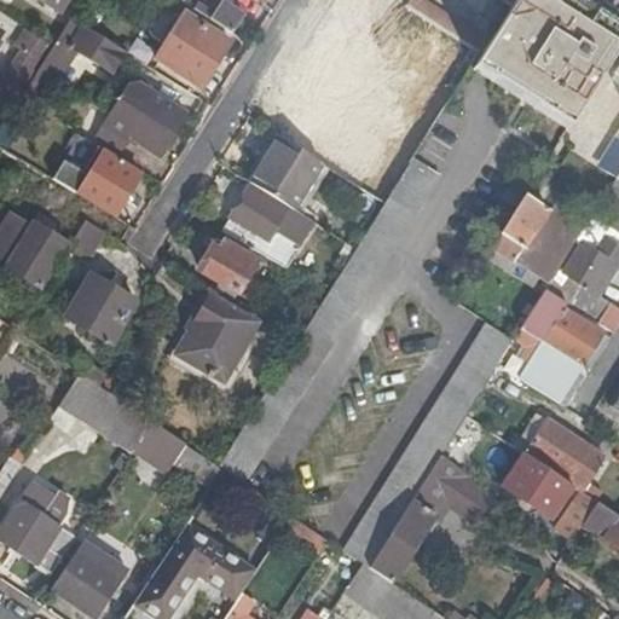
[(68,0),(35,0),(58,15),(68,0)]
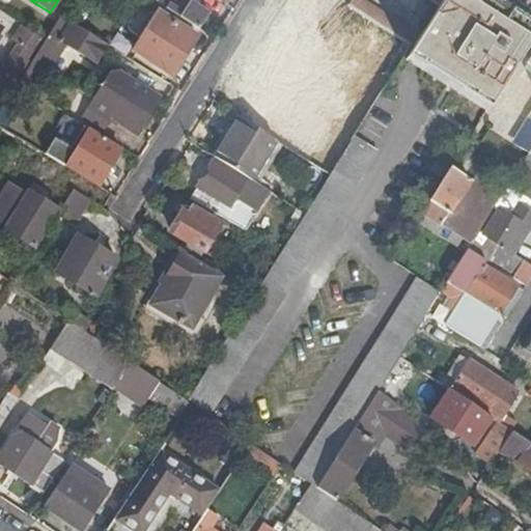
[(150,0),(199,30),(210,14),(188,0),(150,0)]
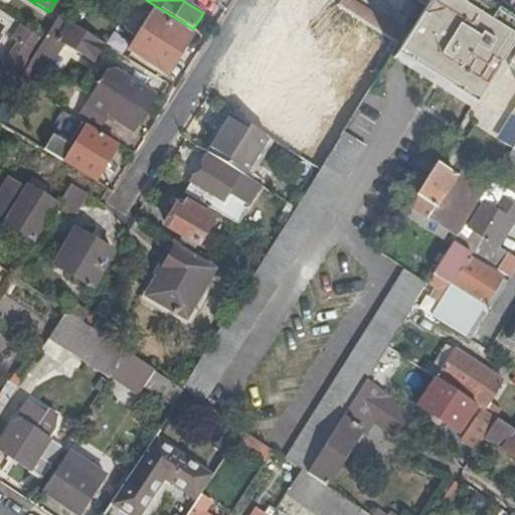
[(266,0),(203,99),(229,116),(267,139),(318,171),(339,137),(268,93),(279,74),(295,87),(320,47),(303,36),(325,0),(266,0)]
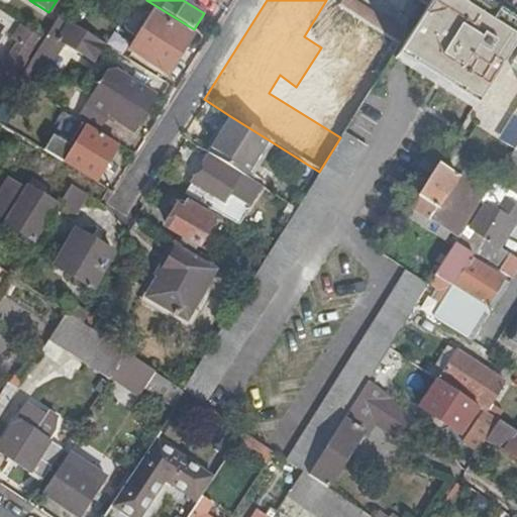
[(373,28),(399,44),(401,45),(407,36),(348,0),(340,0),(338,5),(373,28)]
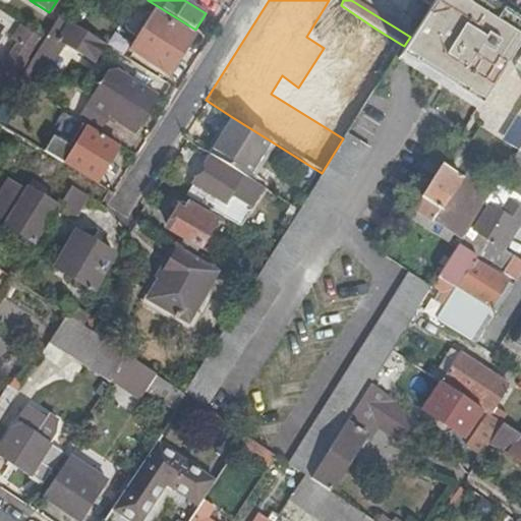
[(410,37),(404,46),(399,54),(478,106),(520,37),(520,24),(481,0),(432,0),(429,6),(410,37)]
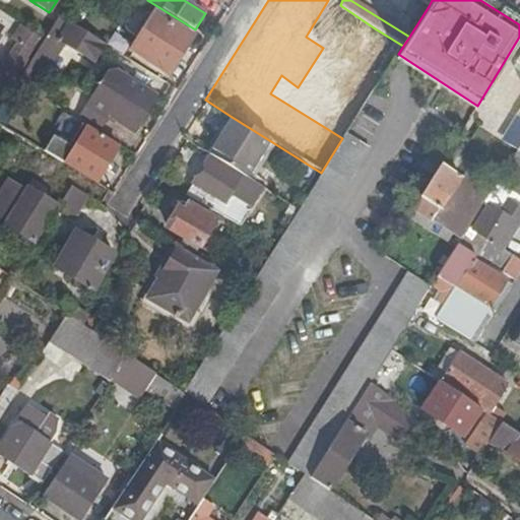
[(131,52),(169,75),(193,36),(155,12),(131,52)]
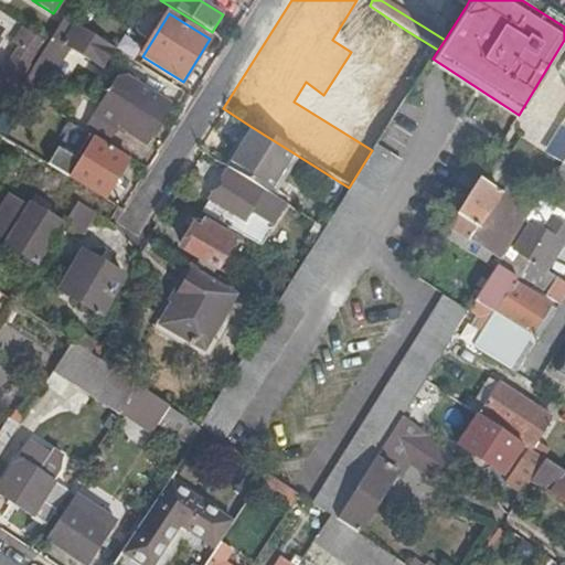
[(72,25),(62,20),(51,38),(60,44),(72,25)]
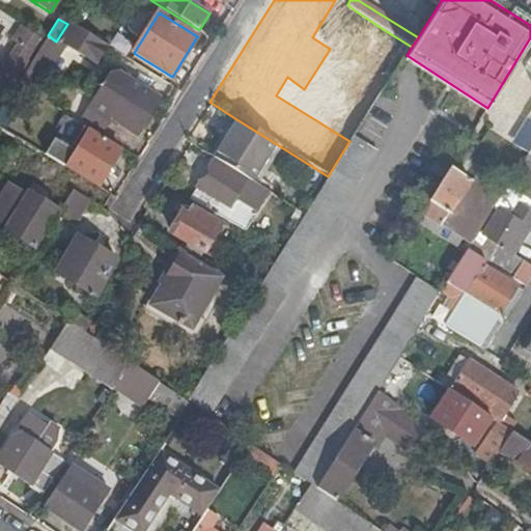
[(100,44),(67,24),(56,42),(63,46),(88,61),(100,44)]
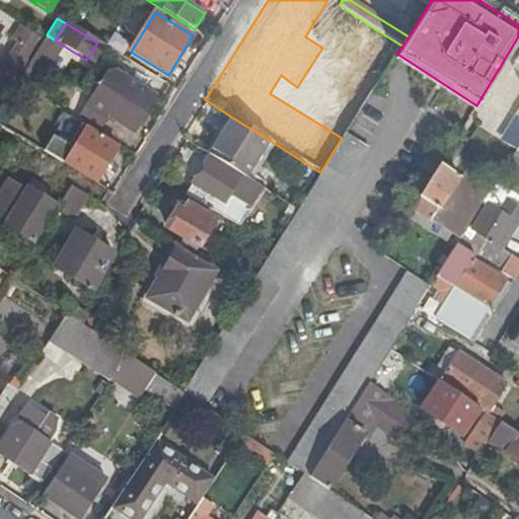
[(0,74),(0,87),(9,94),(17,81),(44,40),(22,26),(14,40),(20,44),(0,74)]
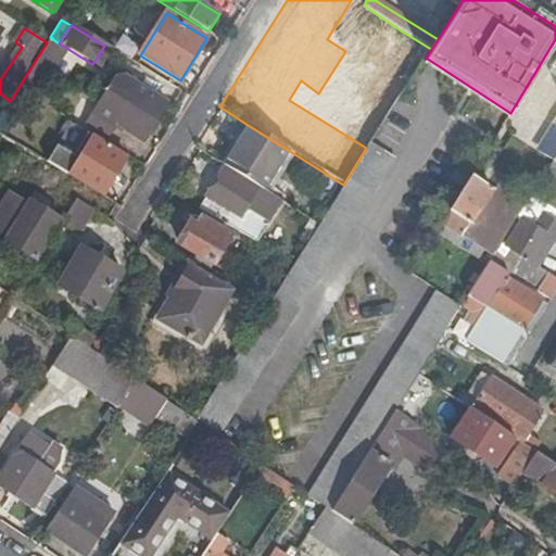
[(370,80),(397,97),(429,48),(401,30),(370,80)]
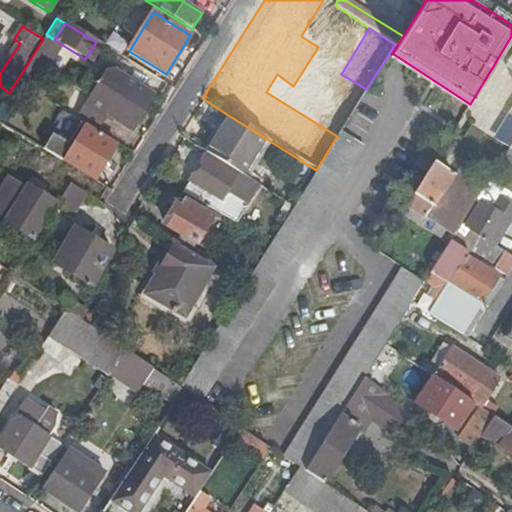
[(54,40),(46,34),(43,39),(17,80),(35,91),(39,85),(35,81),(42,71),(44,72),(61,44),(54,40)]
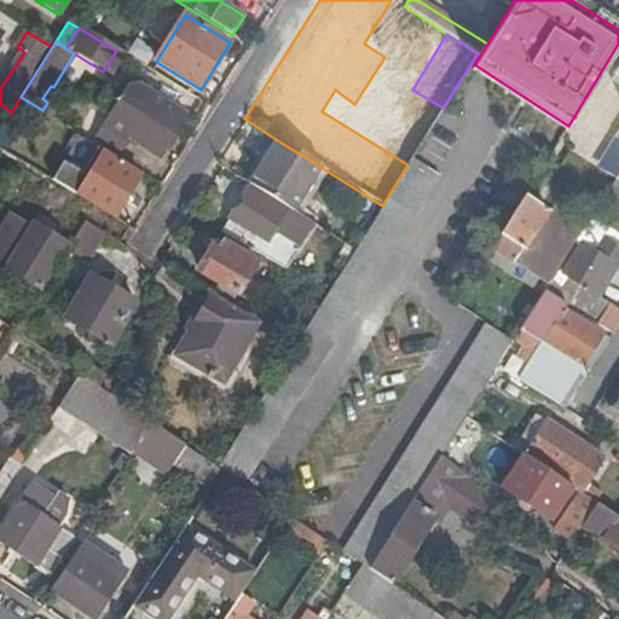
[(98,138),(120,150),(127,138),(160,158),(185,116),(137,86),(129,86),(98,138)]
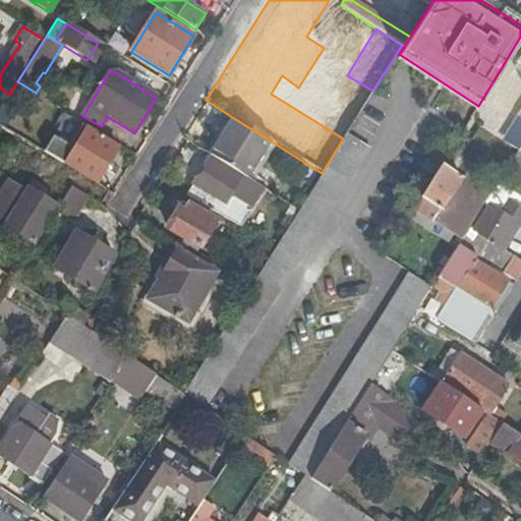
[(79,120),(99,131),(101,126),(82,116),(79,120)]
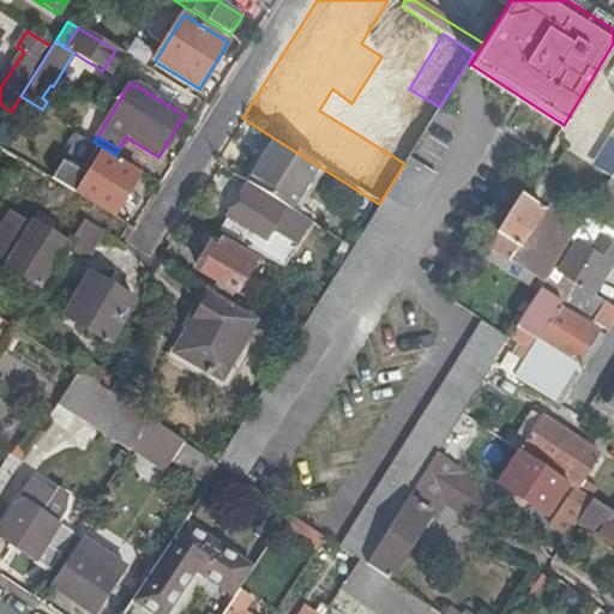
[(245,182),(248,185),(289,211),(318,166),(274,138),(245,182)]
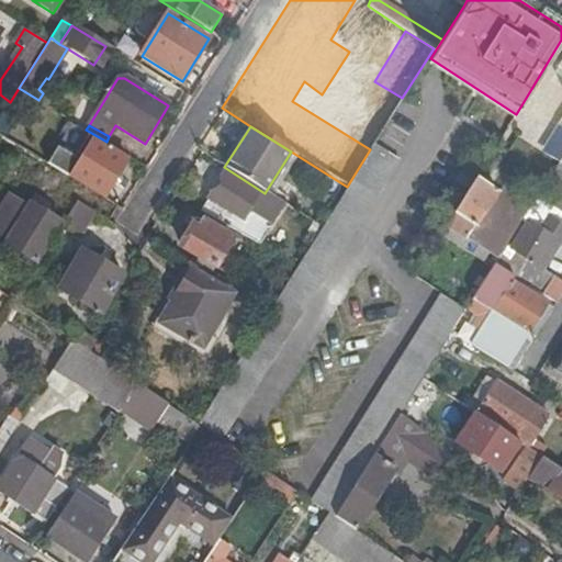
[(104,195),(127,157),(94,136),(70,176),(104,195)]
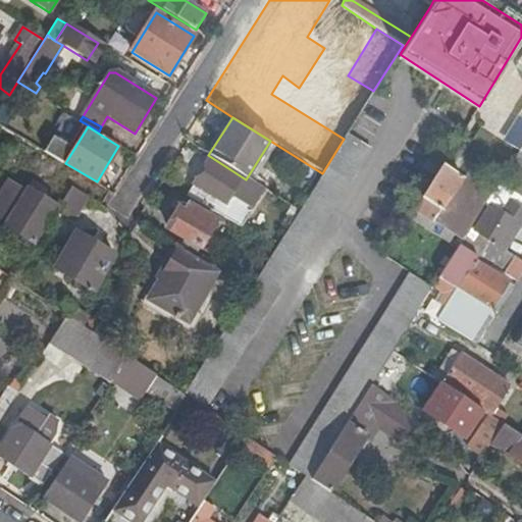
[(521,143),(504,173),(497,184),(520,199),(521,196),(521,143)]
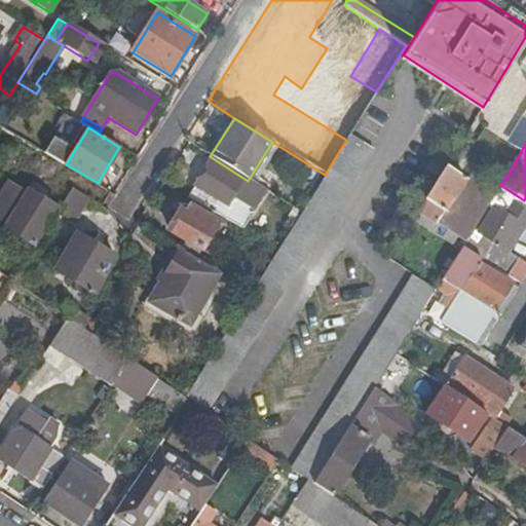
[(194,187),(187,198),(239,229),(251,211),(249,210),(262,190),(248,181),(213,158),(200,179),(204,181),(198,190),(194,187)]
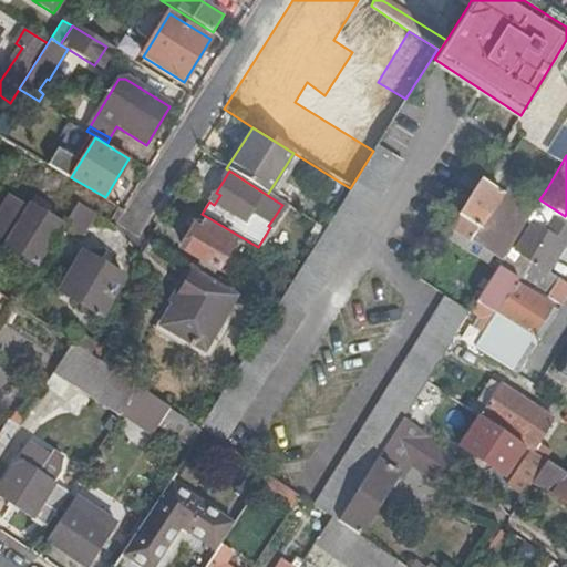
[(508,196),(482,181),(451,228),(502,259),(529,216),(535,206),(522,198),(516,207),(506,200),(508,196)]
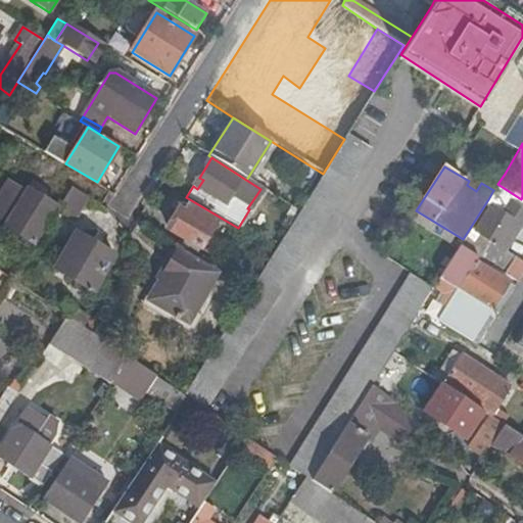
[(55,208),(57,208),(60,203),(45,194),(47,191),(47,188),(35,180),(32,182),(27,190),(9,179),(0,192),(0,230),(1,231),(5,226),(34,243),(55,208)]
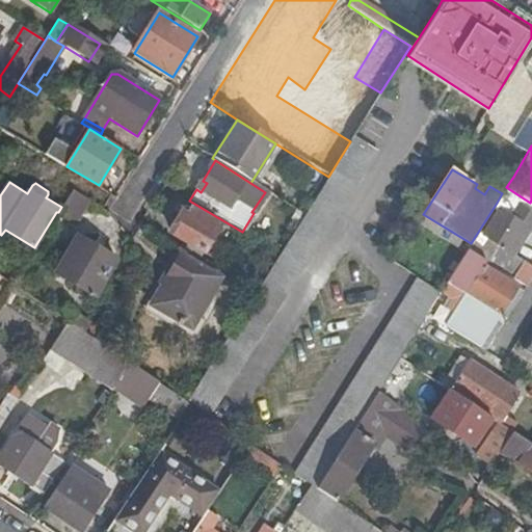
[(506,187),(502,193),(497,203),(514,213),(510,218),(498,210),(470,254),(481,261),(525,288),(531,275),(531,268),(510,256),(531,221),(531,203),(530,203),(506,187)]
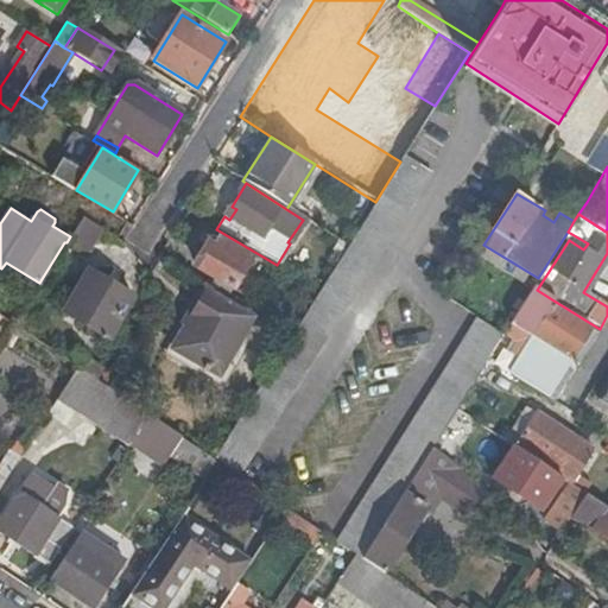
[(87,254),(103,229),(83,216),(70,236),(67,242),(87,254)]
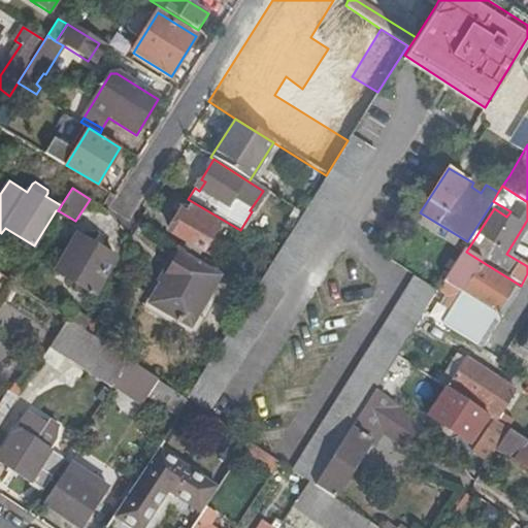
[(200,251),(216,225),(197,213),(192,221),(180,213),(169,232),(200,251)]
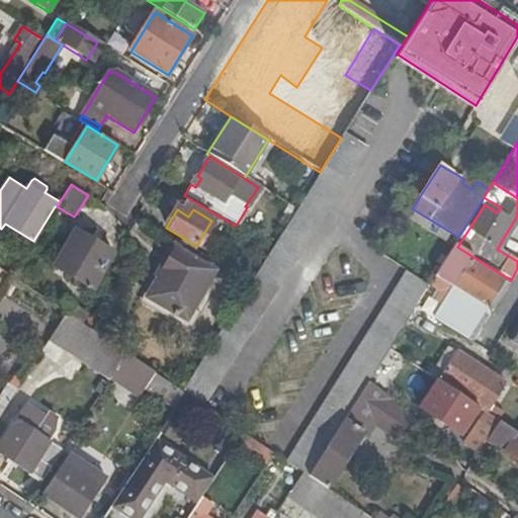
[(111,253),(73,232),(53,267),(91,289),(111,253)]
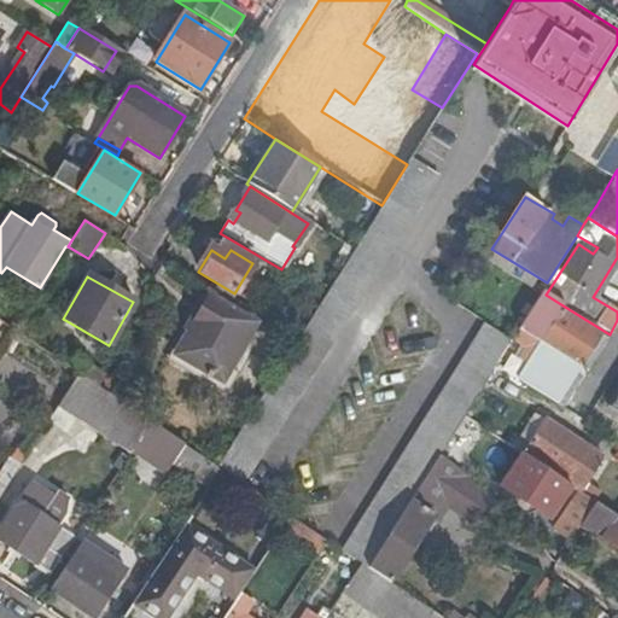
[(542,292),(519,326),(518,330),(534,339),(579,368),(600,336),(560,310),(544,336),(540,332),(559,303),(546,295),(542,292)]
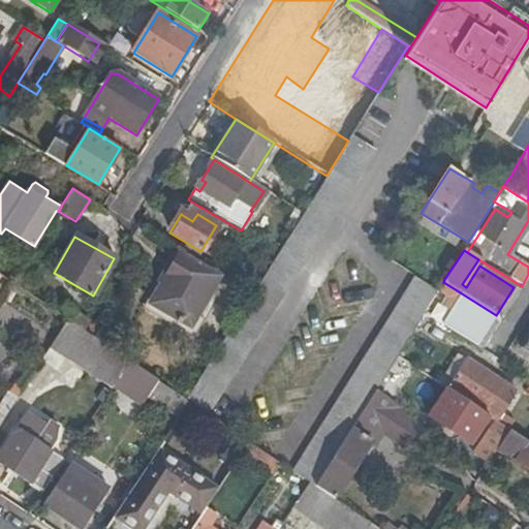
[(188,328),(218,278),(179,255),(150,305),(188,328)]
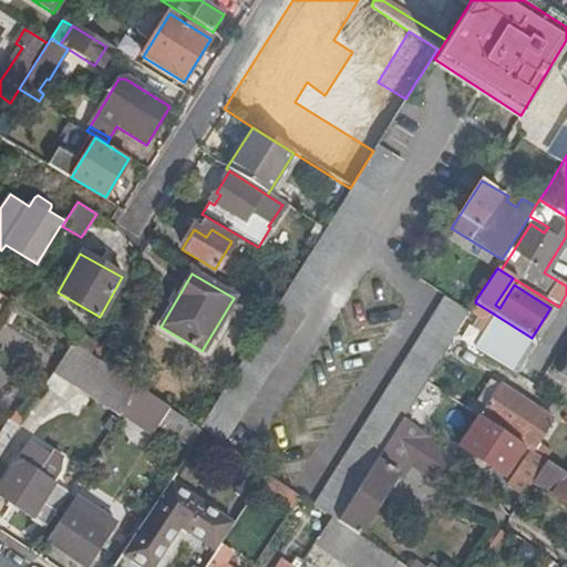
[(467,294),(460,307),(468,313),(475,302),(476,299),(467,294)]
